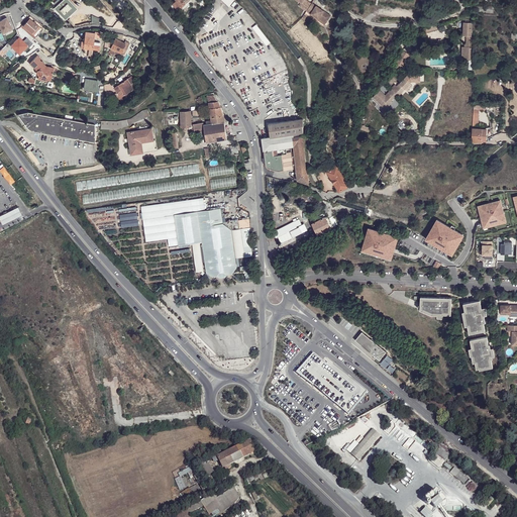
[(67,0),(75,8),(65,18),(66,19),(78,9),(69,0),(62,0),(55,7),(56,8),(65,0),(67,0)]
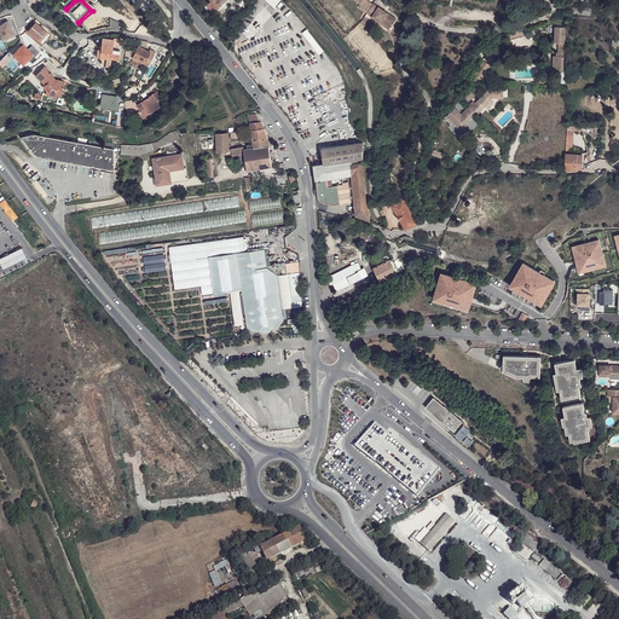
[(77,0),(67,10),(77,22),(90,10),(80,0),(77,0)]
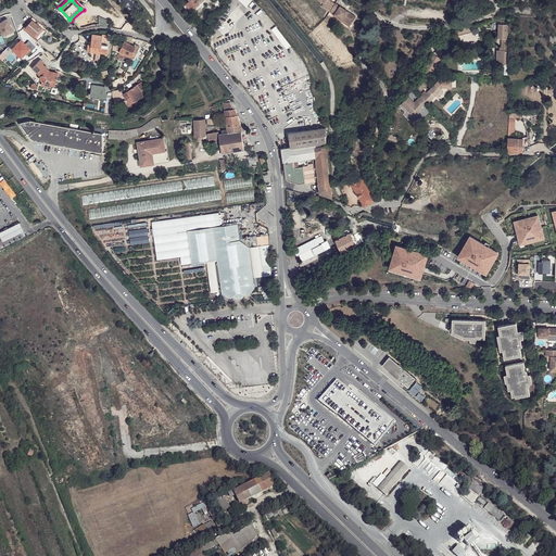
[(194,7),(196,9),(200,5),(199,3),(201,0),(188,0),(185,3),(190,11),(194,7)]
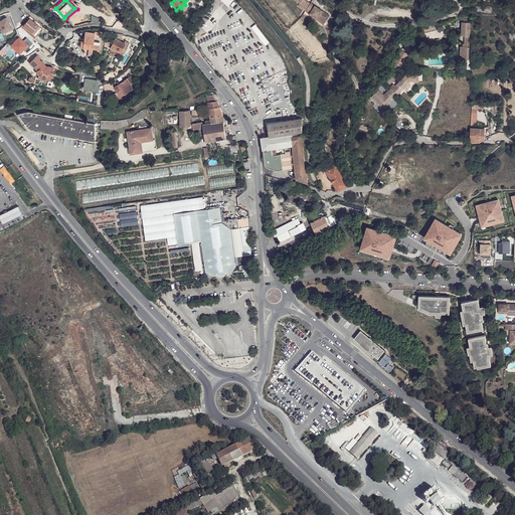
[(299,0),(298,1),(301,3),(299,6),(306,11),(305,11),(317,20),(317,19),(324,24),(329,18),(311,4),(310,4),(304,0),(299,0)]
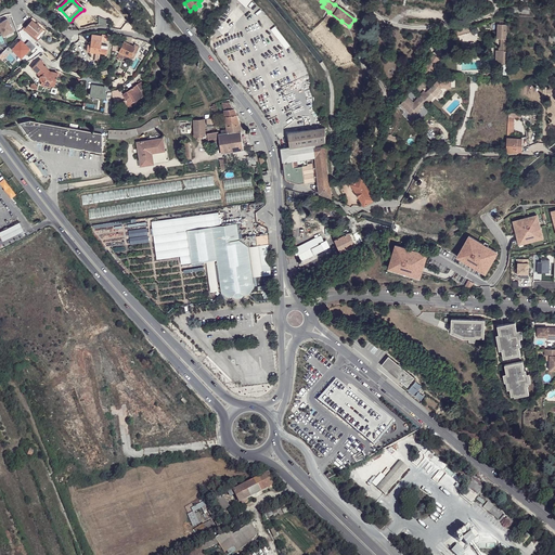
[(530,8),(511,5),(510,13),(529,14),(530,8)]
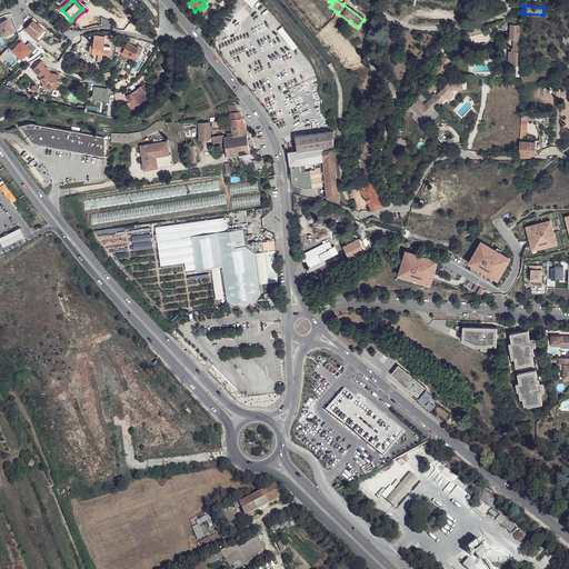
[(103,18),(101,28),(102,28),(109,28),(112,28),(112,22),(103,18)]
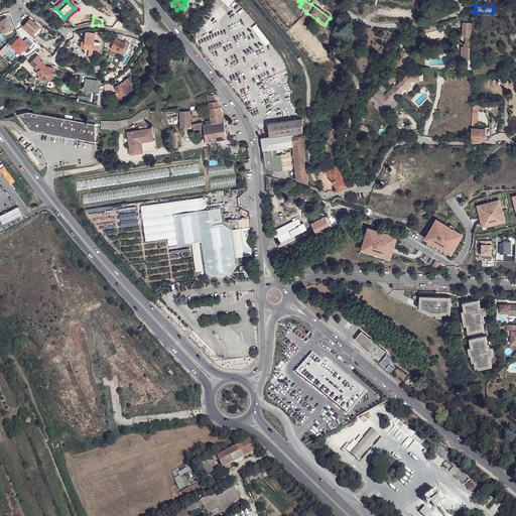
[(0,27),(2,32),(12,28),(6,17),(0,20),(0,27)]
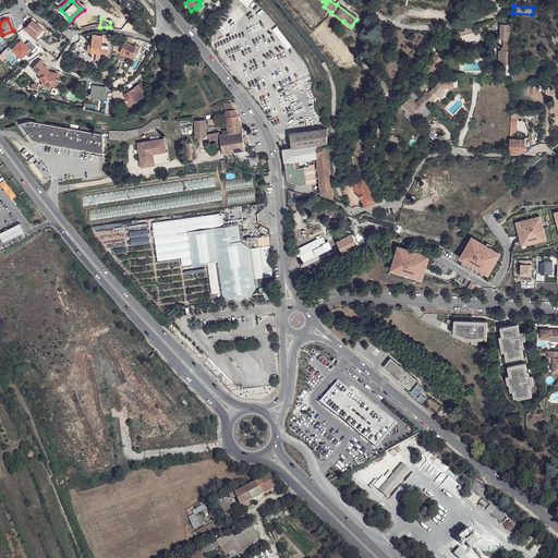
[(34,36),(41,26),(33,19),(25,28),(34,36)]
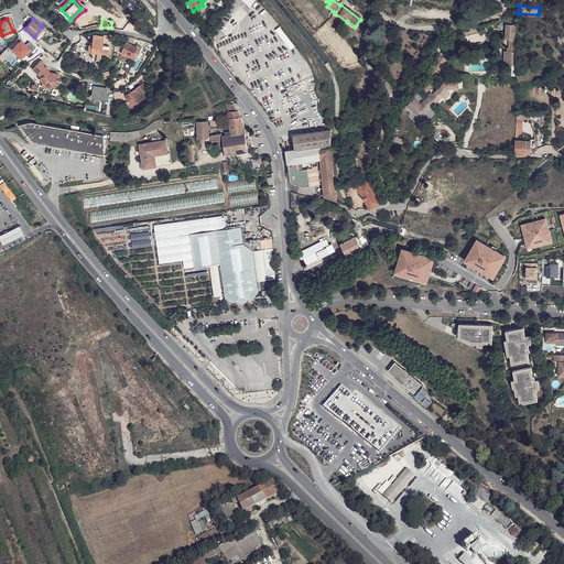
[(42,26),(34,36),(36,38),(44,29),(42,26)]
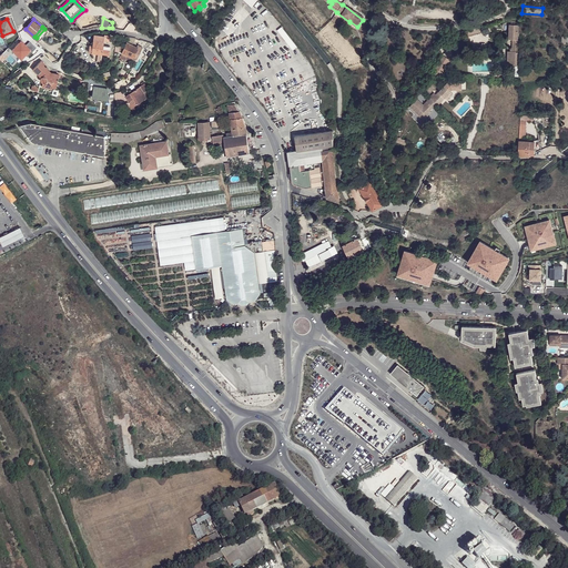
[(297,47),(282,27),(277,30),(293,50),(297,47)]
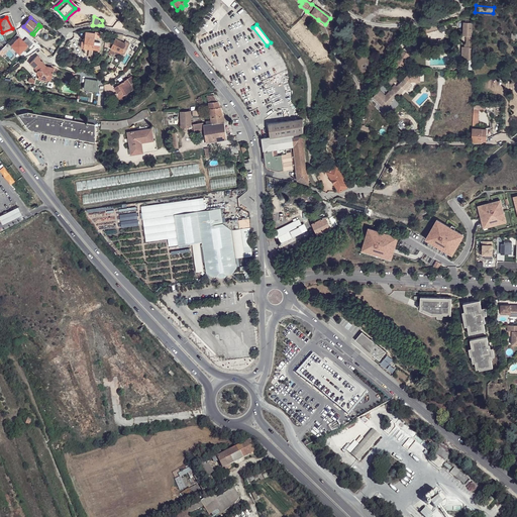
[(12,28),(2,32),(4,36),(13,31),(12,28)]
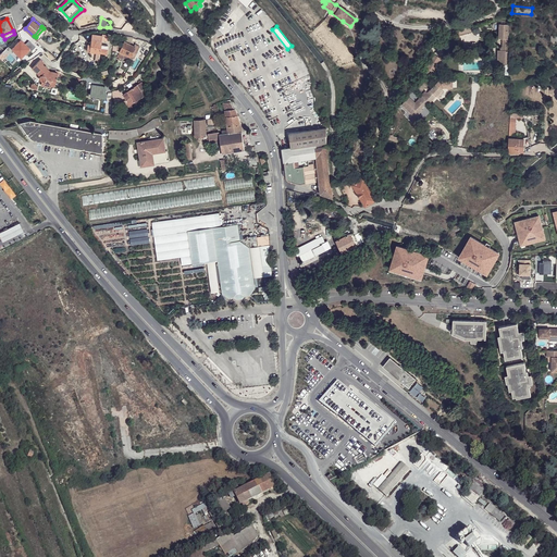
[(544,32),(509,32),(508,37),(509,48),(543,49),(544,32)]
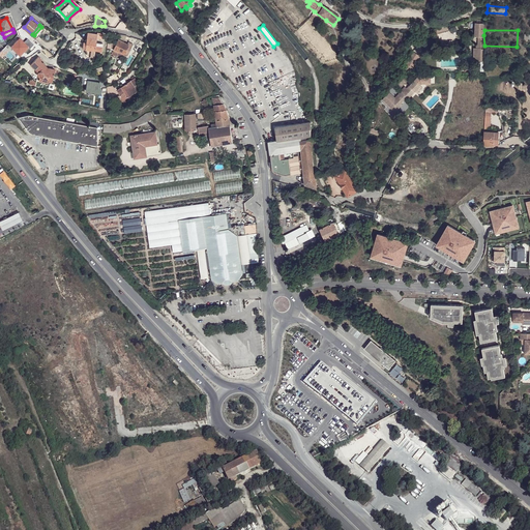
[(96,42),(97,38),(104,39),(105,33),(98,32),(93,32),(93,34),(88,33),(87,42),(85,42),(85,43),(84,43),(83,49),(95,50),(101,51),(102,43),(96,42)]
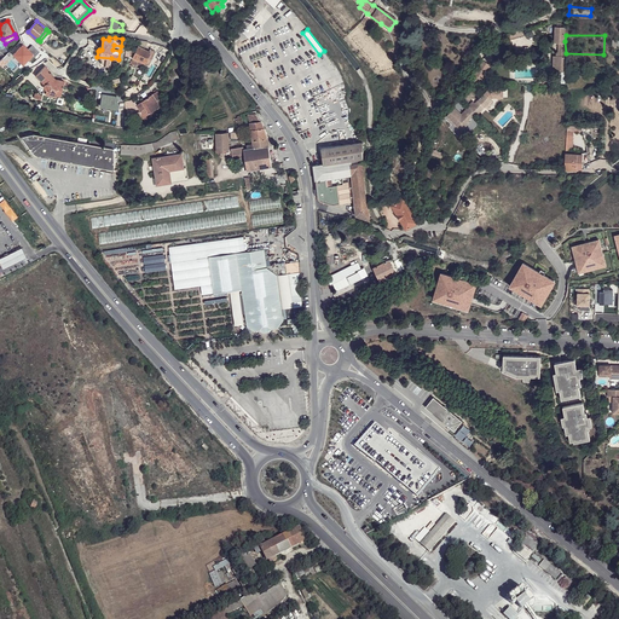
[(23,45),(13,55),(23,64),(28,61),(29,62),(39,52),(33,45),(28,50),(23,45)]
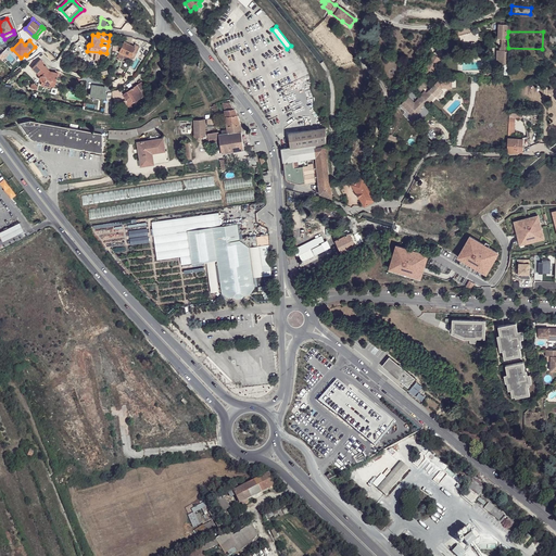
[(135,47),(124,42),(119,52),(133,58),(139,45),(136,43),(135,47)]
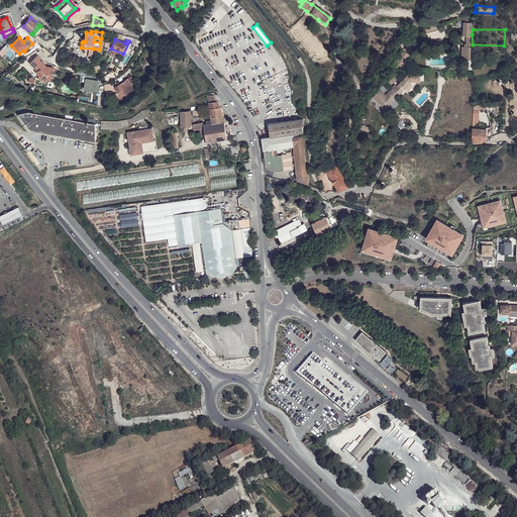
[(145,57),(154,55),(152,47),(147,47),(142,56),(145,57)]
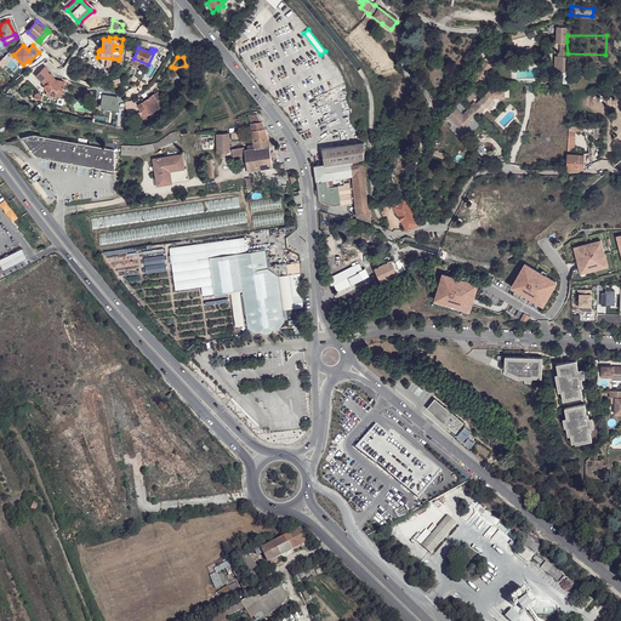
[(565,72),(565,57),(562,57),(556,57),(556,67),(557,67),(557,72),(565,72)]
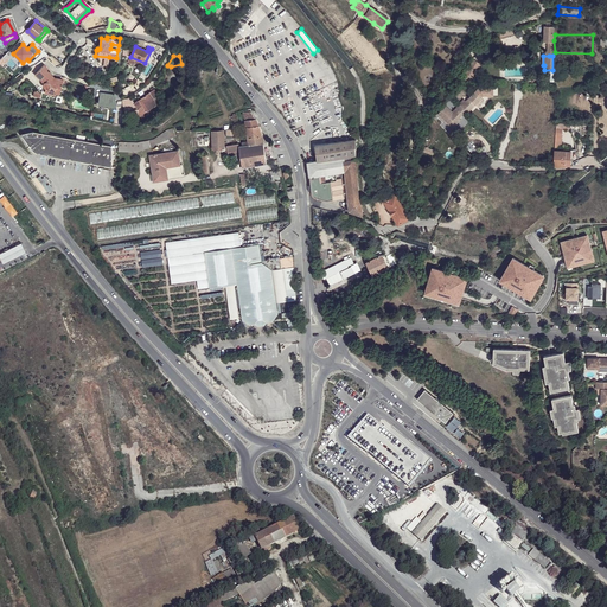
[(475,61),(467,75),(473,78),(481,64),(475,61)]
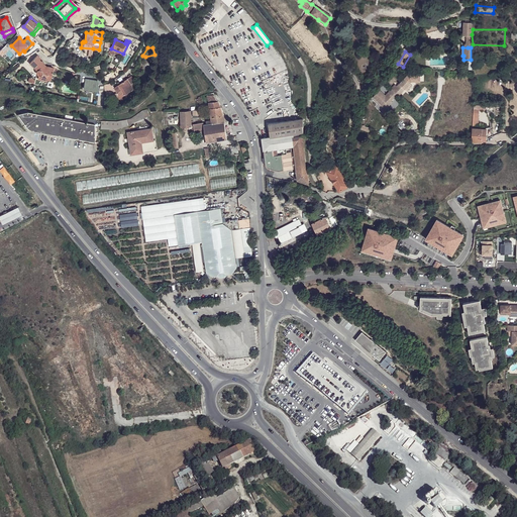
[(48,75),(52,75),(53,68),(47,67),(41,61),(42,60),(38,56),(30,64),(36,70),(36,73),(39,76),(38,79),(47,81),(48,75)]
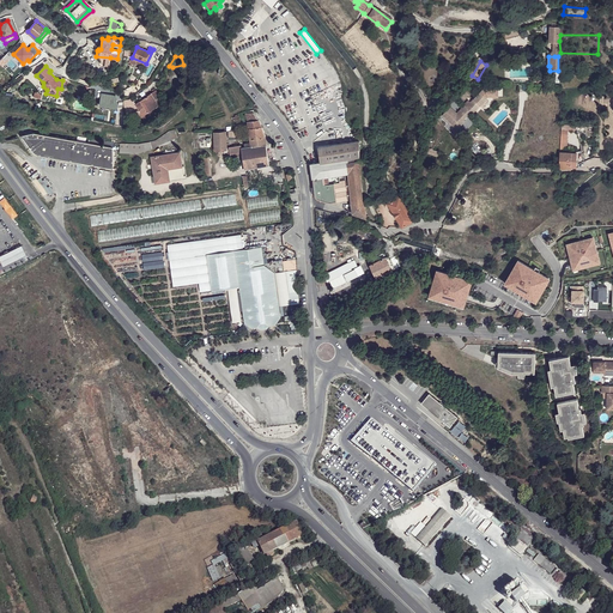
[(229,85),(220,89),(232,114),(241,110),(229,85)]
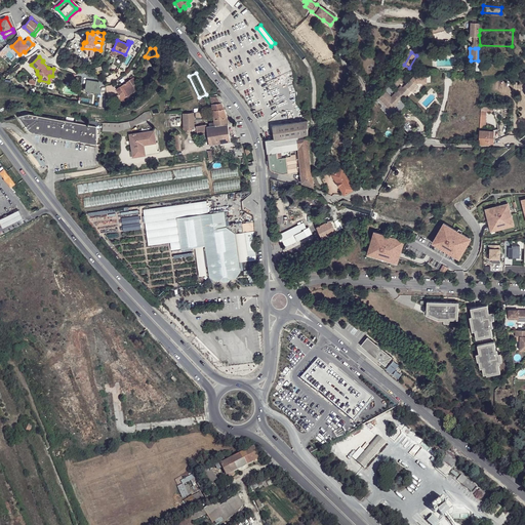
[(134,76),(130,80),(133,85),(136,83),(138,82),(134,76)]
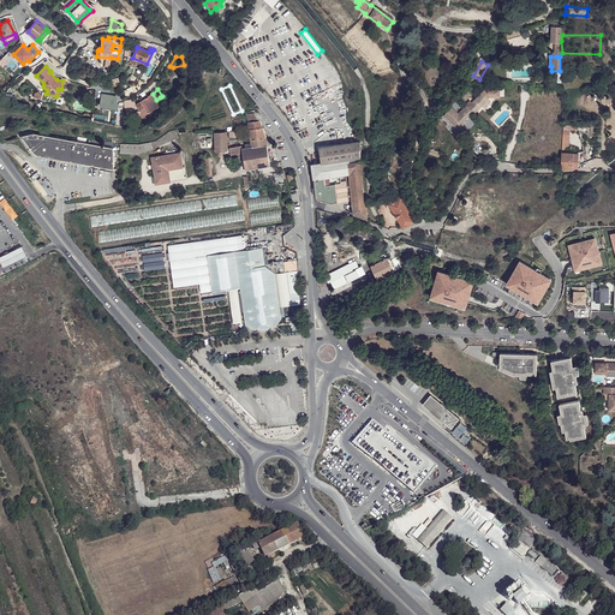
[(114,107),(117,95),(102,93),(100,105),(114,107)]
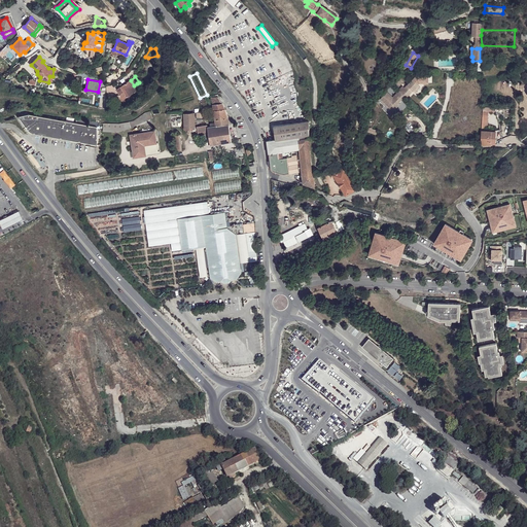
[(418,84),(413,79),(411,81),(408,85),(400,93),(399,92),(393,97),(388,92),(381,99),(390,108),(397,101),(399,103),(405,97),(406,98),(413,91),(419,85),(418,84)]
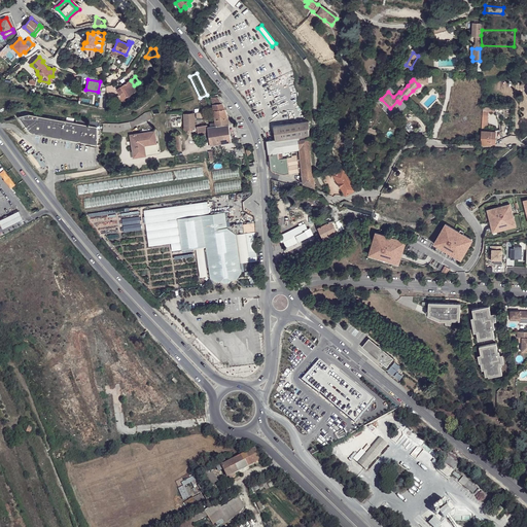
[(131,80),(121,86),(128,96),(137,91),(134,85),(131,80)]
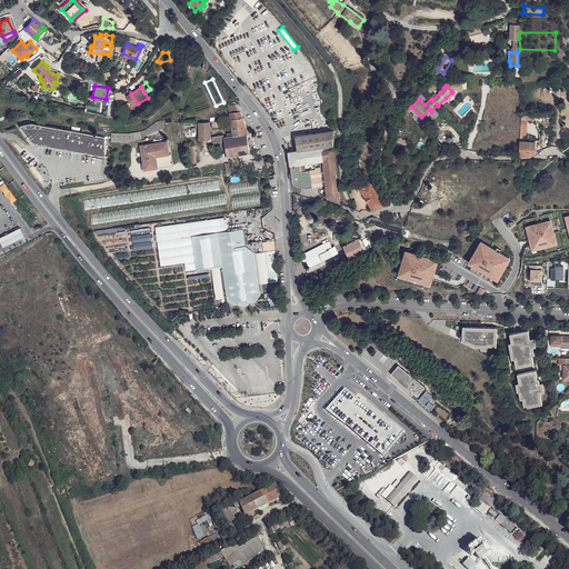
[(148,90),(145,92),(148,98),(138,103),(140,108),(153,99),(148,90)]
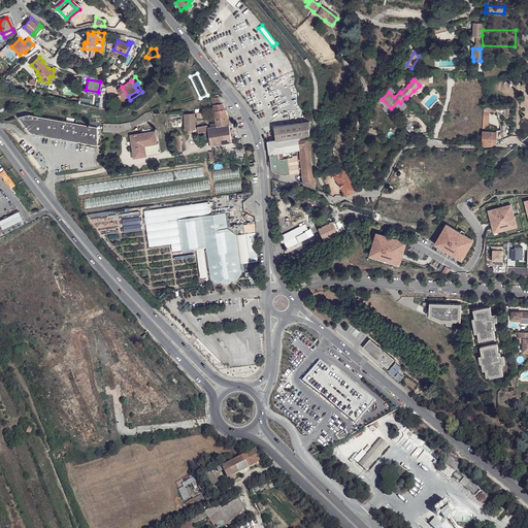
[(128,96),(122,87),(117,90),(119,93),(123,99),(128,96)]
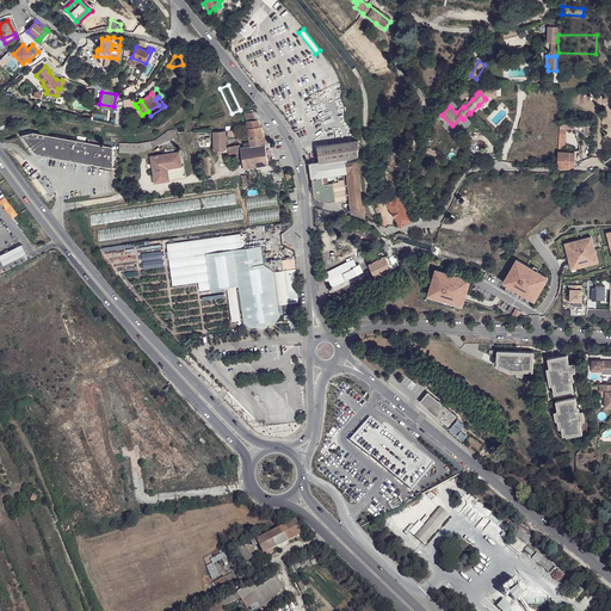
[(464,121),(463,119),(461,117),(452,125),(456,129),(464,121)]
